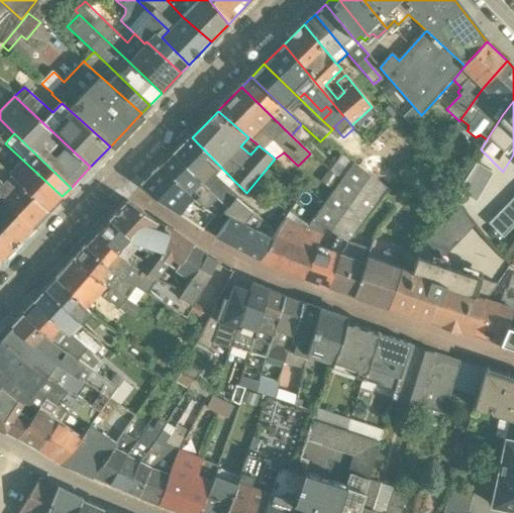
[(0,163),(10,174),(48,210),(62,196),(5,143),(0,137),(0,163)]
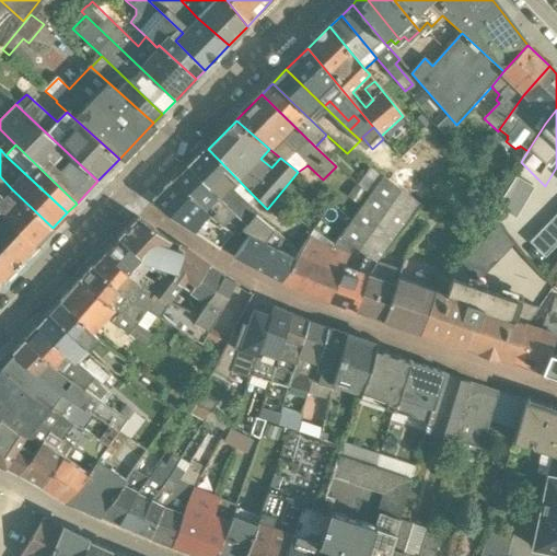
[(255,197),(208,149),(207,149),(187,169),(246,226),(258,212),(250,204),(255,197)]
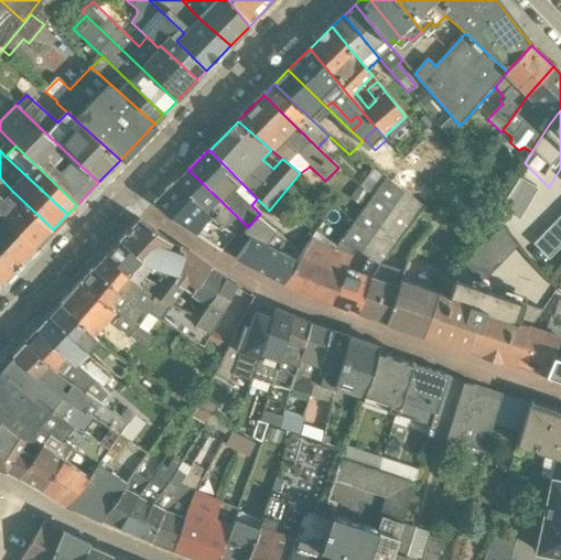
[(560,169),(550,185),(560,192),(560,169)]
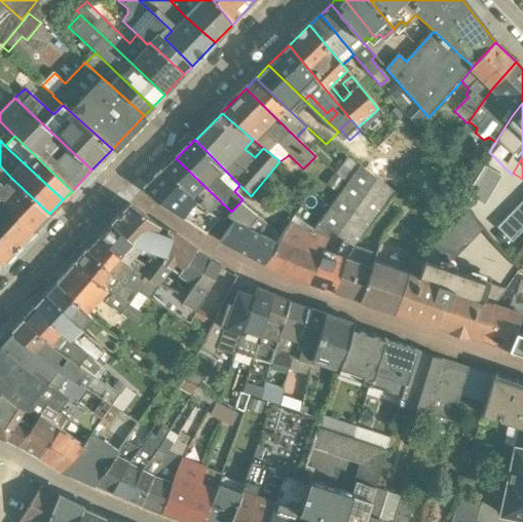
[(196,202),(219,219),(230,226),(234,220),(233,219),(236,217),(231,212),(176,158),(161,172),(196,202)]
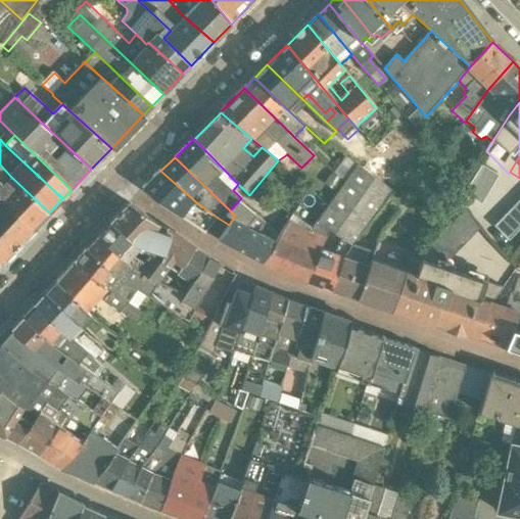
[(344,185),(358,164),(345,157),(333,175),(344,185)]
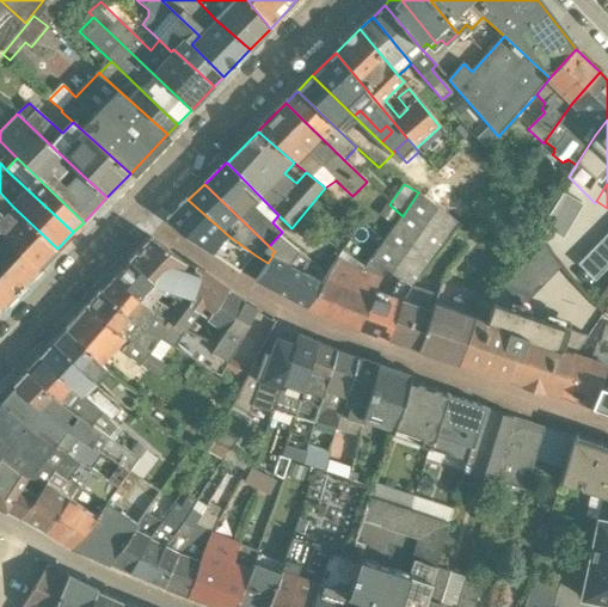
[(0,209),(4,214),(12,206),(0,192),(0,209)]
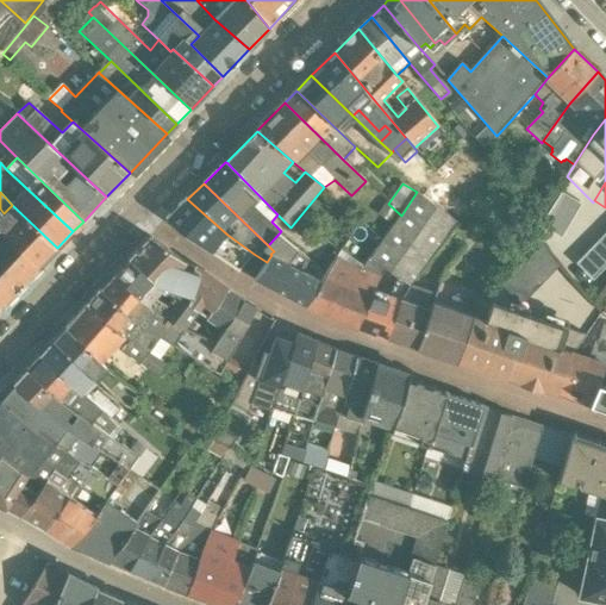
[(305,306),(358,329),(374,287),(376,287),(385,270),(408,288),(458,224),(417,192),(401,216),(393,226),(364,266),(341,251),(322,281),(305,306)]
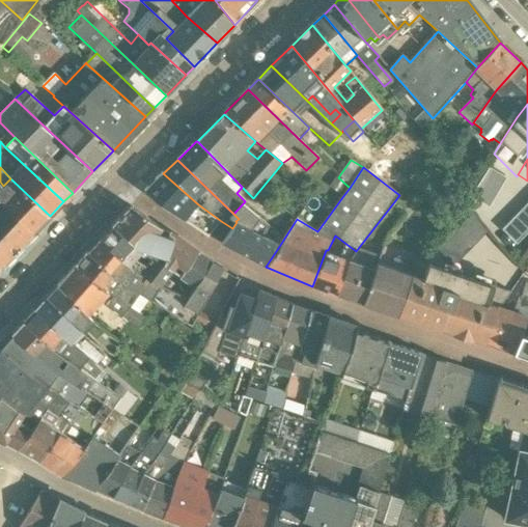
[(184,221),(210,238),(221,221),(198,204),(163,173),(145,192),(184,221)]
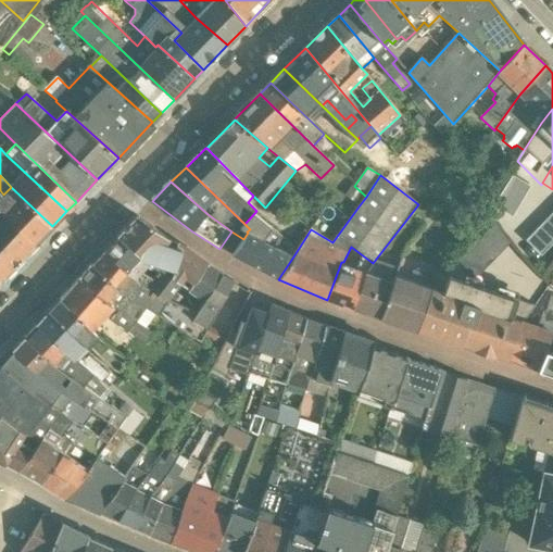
[(359,207),(366,197),(354,186),(353,184),(344,196),(359,207)]
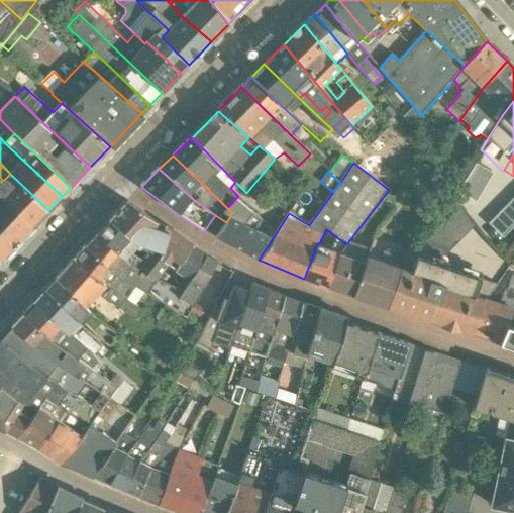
[(0,195),(32,227),(48,210),(10,174),(3,181),(0,177),(0,195)]
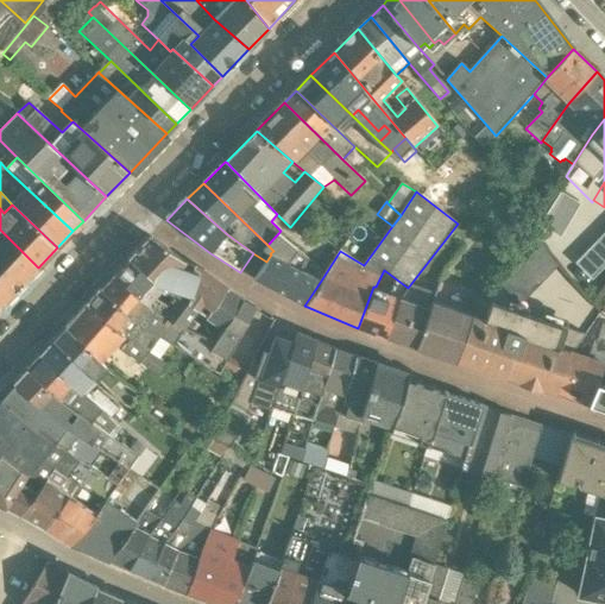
[(0,306),(38,268),(0,230),(0,306)]
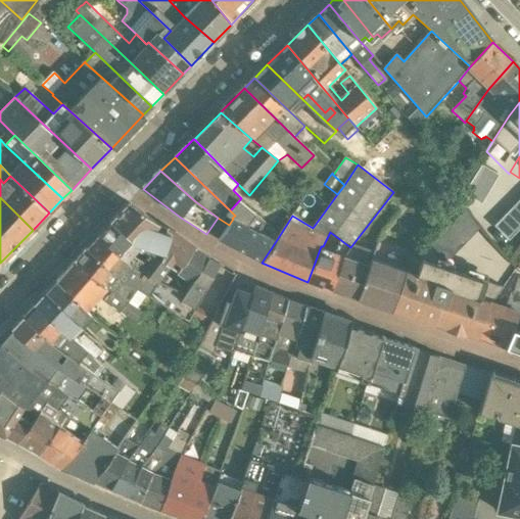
[(143,250),(159,225),(129,203),(110,223),(138,249),(141,252),(143,250)]
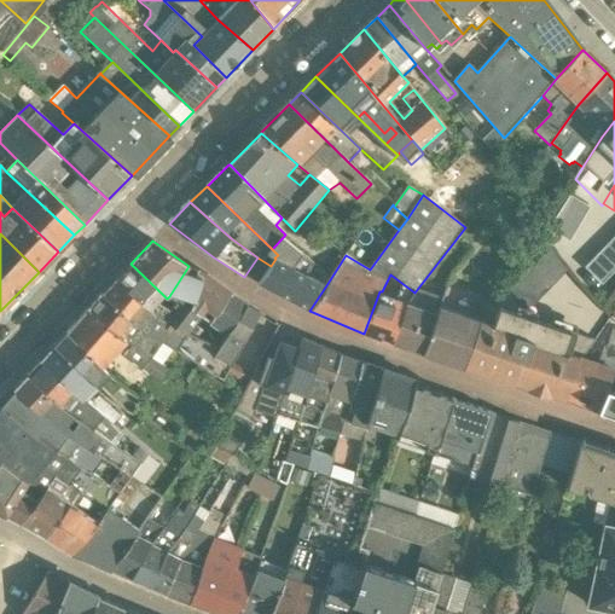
[(551,249),(510,293),(529,311),(568,271),(560,262),(551,249)]
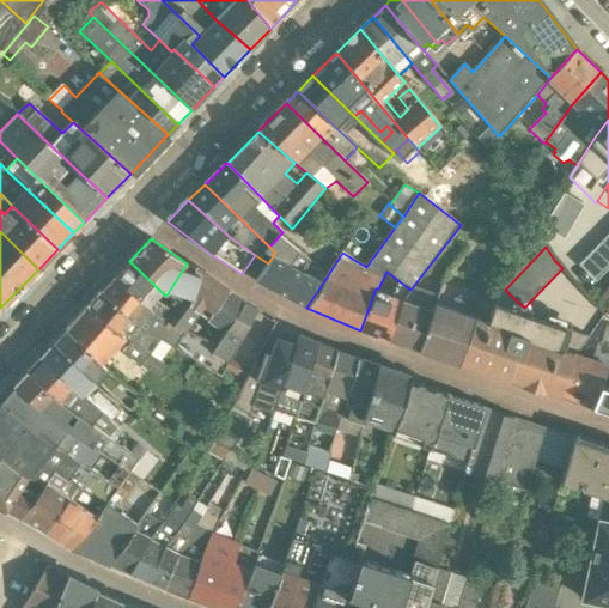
[(242,274),(256,281),(268,263),(255,255),(242,274)]
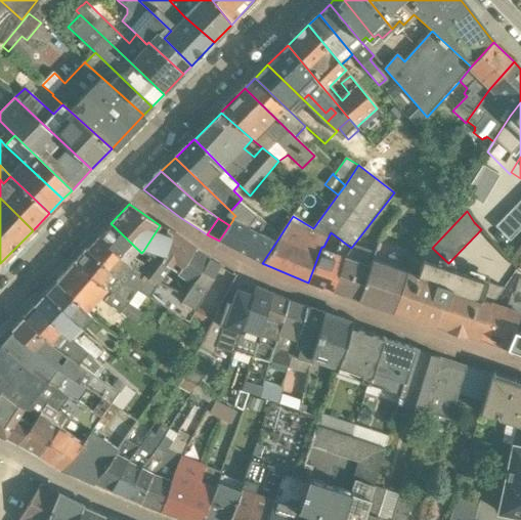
[(246,225),(233,219),(229,225),(219,241),(233,248),(246,225)]
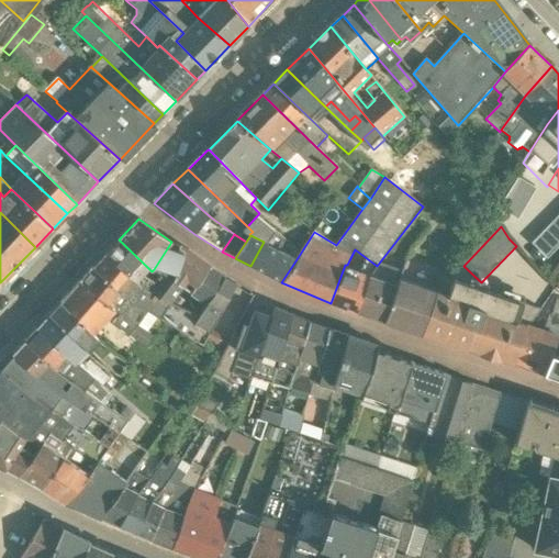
[(136,281),(170,303),(182,288),(159,272),(154,281),(144,274),(148,268),(119,240),(105,255),(136,281)]
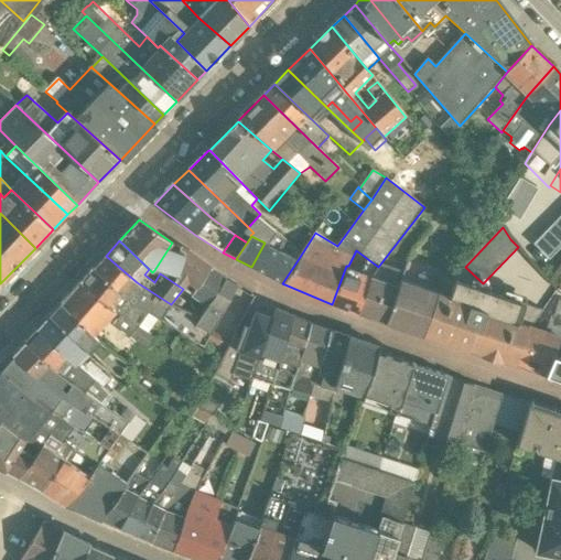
[(160,273),(183,289),(192,295),(209,269),(172,243),(154,270),(160,273)]
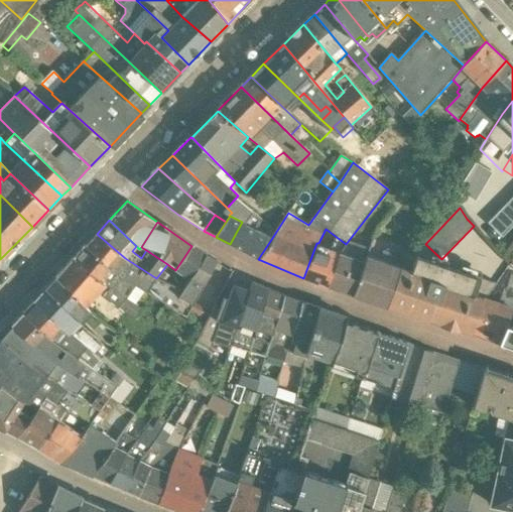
[(242,222),(230,244),(242,251),(253,228),(242,222)]
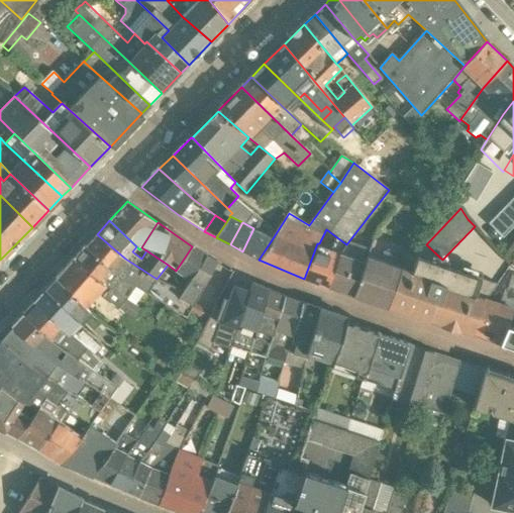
[(253,228),(242,251),(259,260),(273,238),(253,228)]
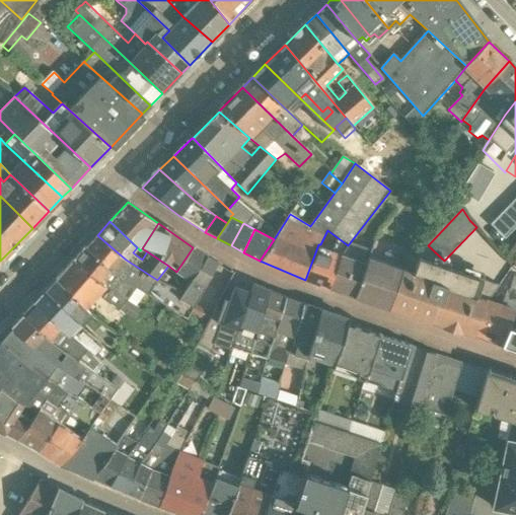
[(188,319),(218,263),(208,258),(192,281),(183,292),(157,280),(126,260),(97,235),(85,248),(116,274),(146,293),(188,319)]
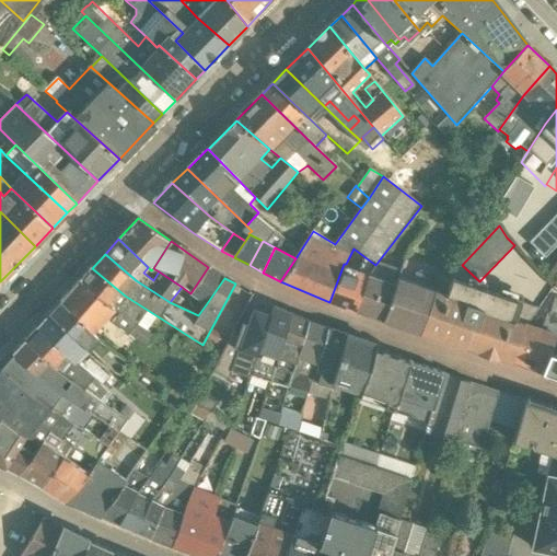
[(329,302),(355,311),(369,276),(370,274),(346,264),(344,264),(329,302)]
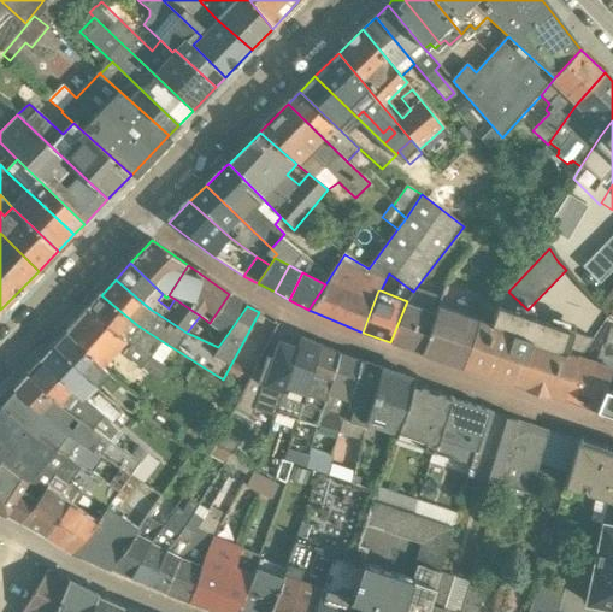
[(228,334),(247,306),(229,294),(210,323),(228,334)]
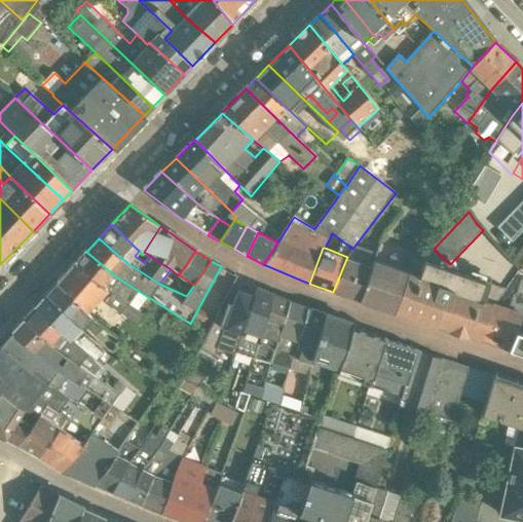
[(117,277),(86,252),(75,264),(113,295),(138,310),(148,297),(117,277)]
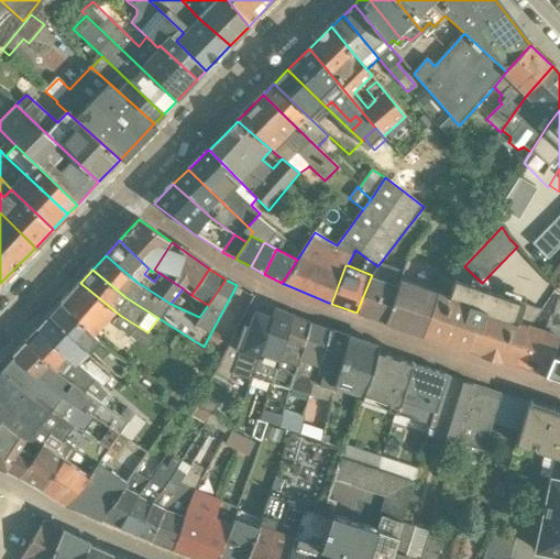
[(462,344),(514,363),(526,327),(529,325),(541,310),(441,276),(436,292),(420,335),(456,348),(462,344)]
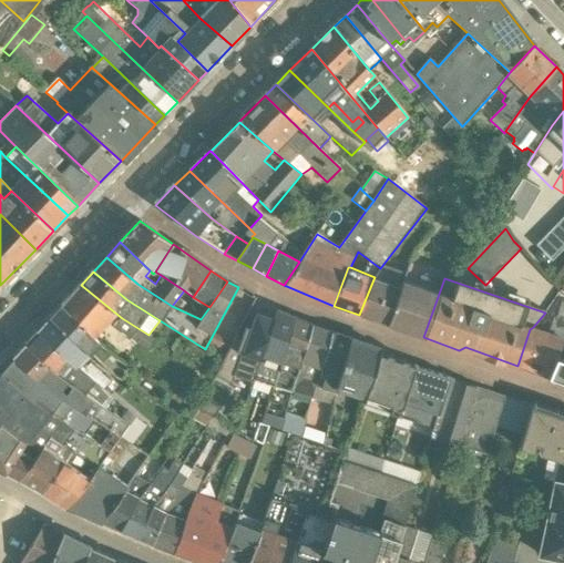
[(359,315),(388,326),(400,289),(373,279),(359,315)]
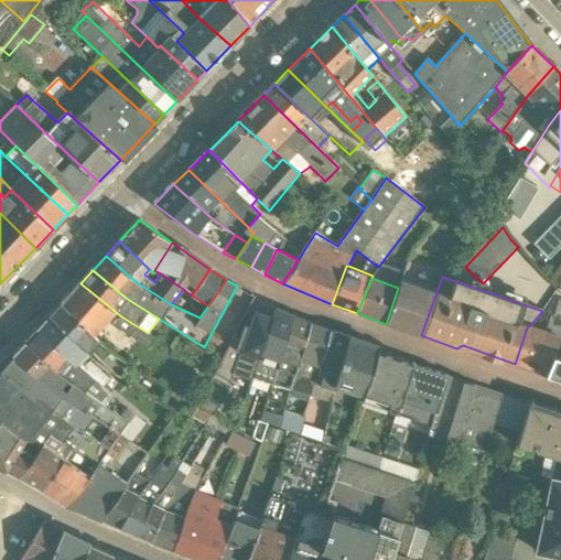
[(421,336),(421,335),(437,292),(400,280),(398,288),(386,324),(421,336)]
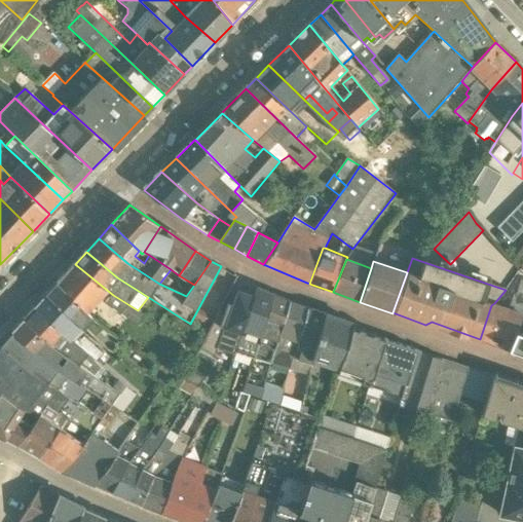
[(113,295),(75,264),(57,284),(87,314),(105,295),(109,298),(106,303),(121,315),(139,327),(145,315),(138,310),(113,295)]
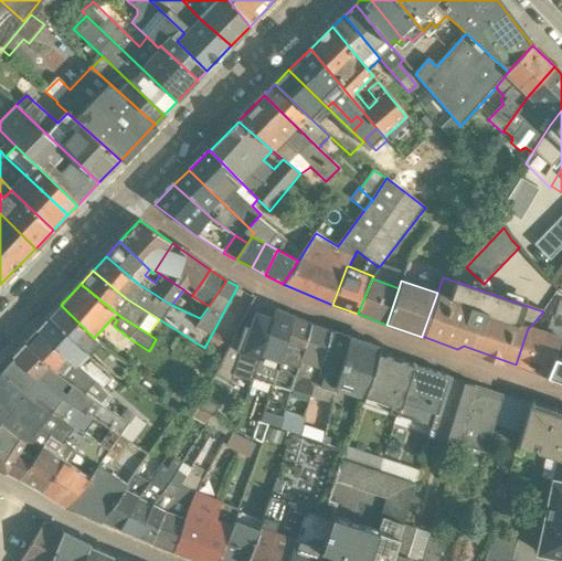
[(561,302),(559,302),(553,318),(551,317),(545,331),(531,326),(528,328),(516,364),(545,376),(554,357),(561,339),(561,302)]
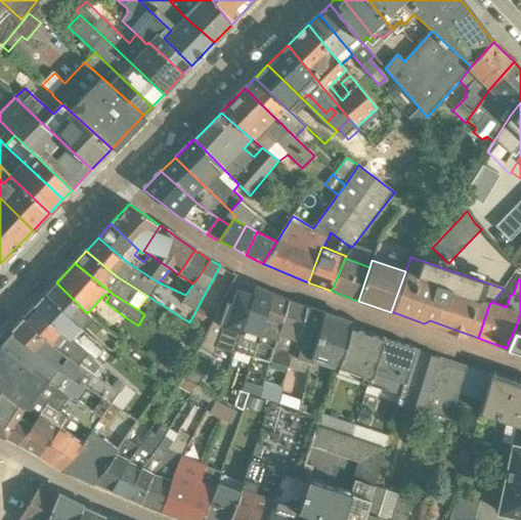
[(87,313),(56,283),(47,294),(83,328),(92,318),(87,313)]
